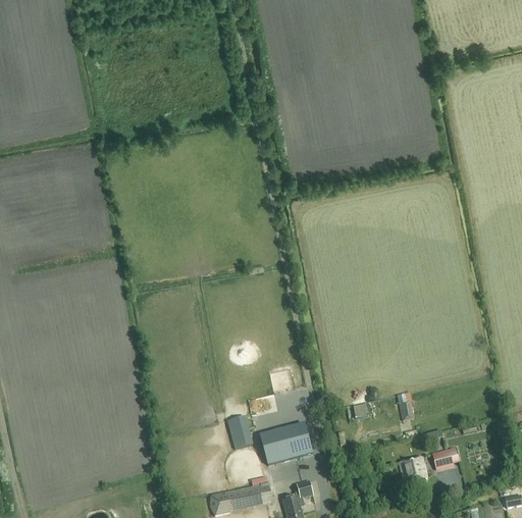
[(410,391),(398,393),(402,418),(415,416),(410,391)]
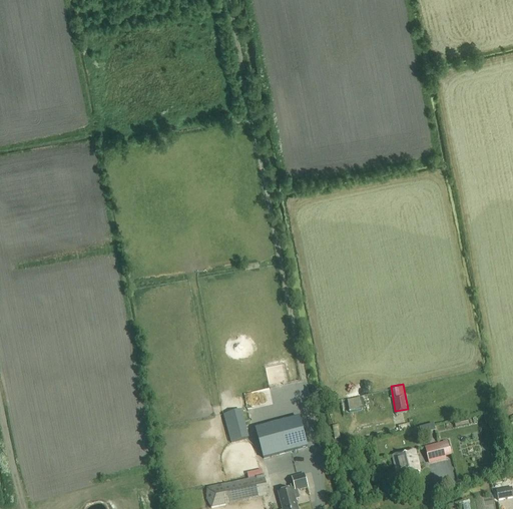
[(347,396),(348,408),(361,406),(360,394),(347,396)]
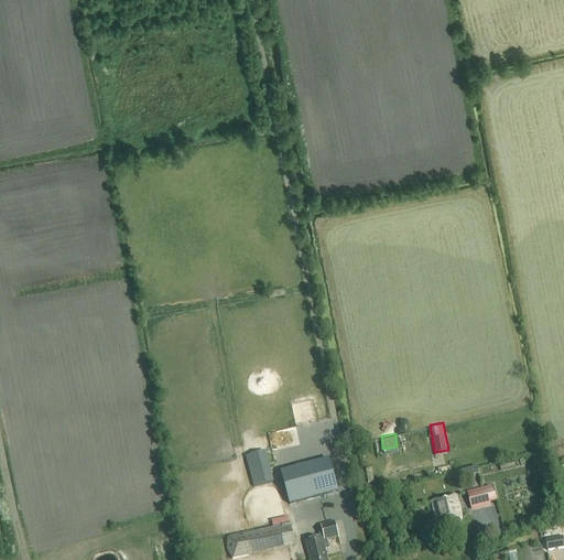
[(281,469),(290,501),(337,487),(328,455),(281,469)]
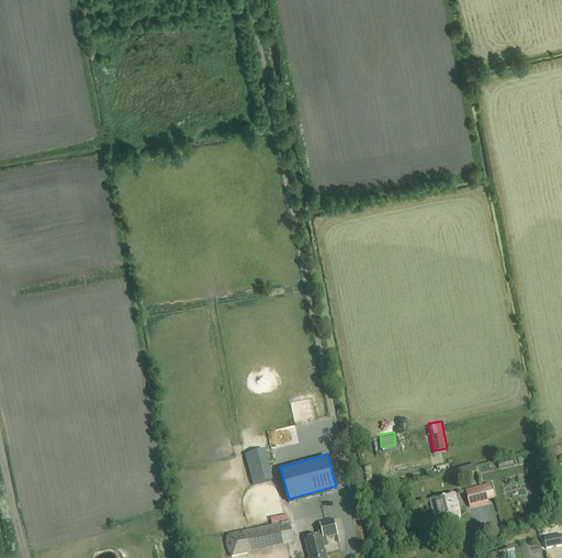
[(499,466),(513,462),(512,455),(497,457),(499,466)]
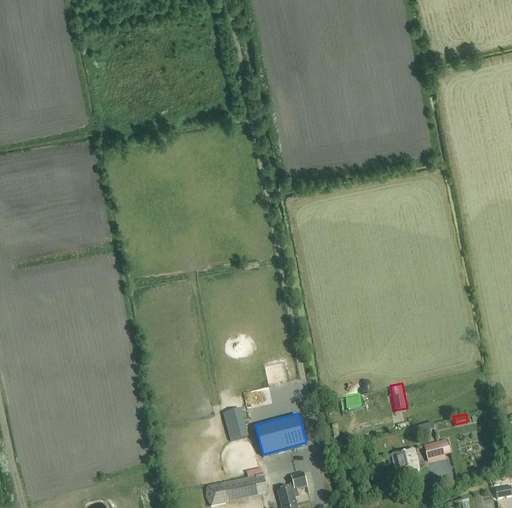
[(447,437),(424,443),(427,458),(445,454),(445,453),(451,451),(447,437)]
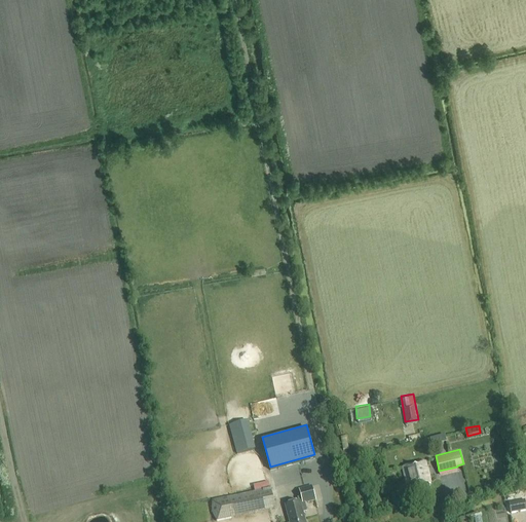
[(419,492),(430,490),(428,481),(430,480),(425,459),(403,464),(408,488),(418,486),(419,492)]
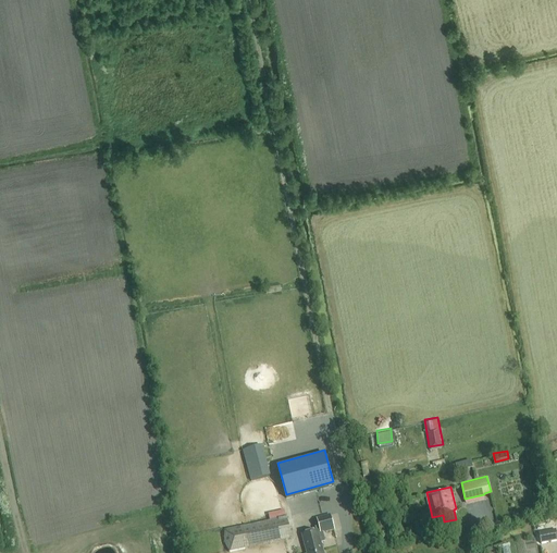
[(325,552),(321,538),(325,537),(323,529),(334,526),(330,511),(317,514),(319,523),(316,524),(317,528),(302,531),(308,551),(300,552),(325,552)]
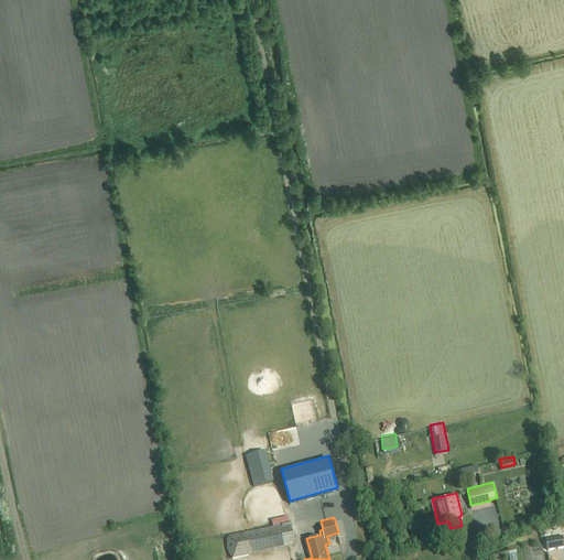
[(227,546),(232,556),(295,541),(291,519),(227,534),(227,546)]
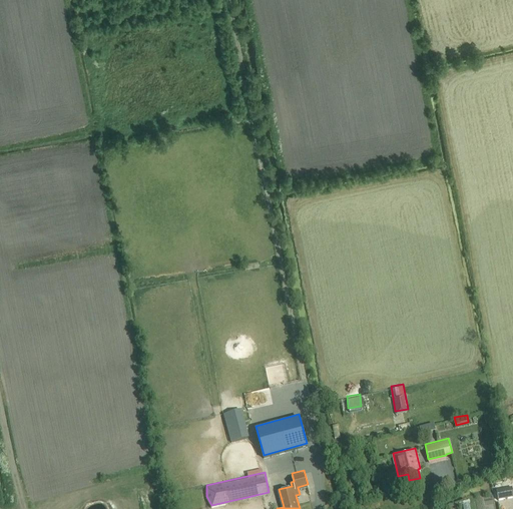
[(512,490),(512,484),(496,487),(498,497),(512,494),(512,490)]
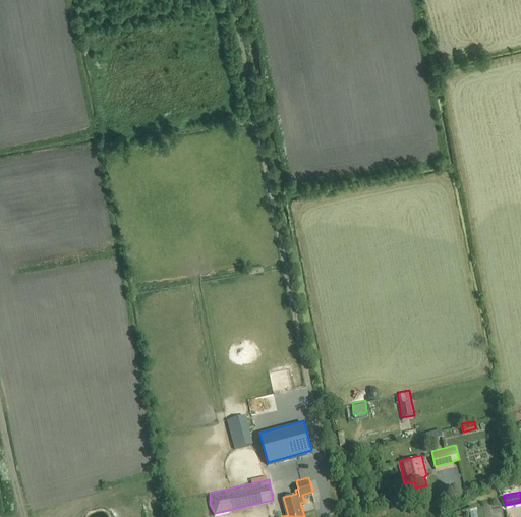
[(477,516),(477,506),(457,507),(457,516),(477,516)]
